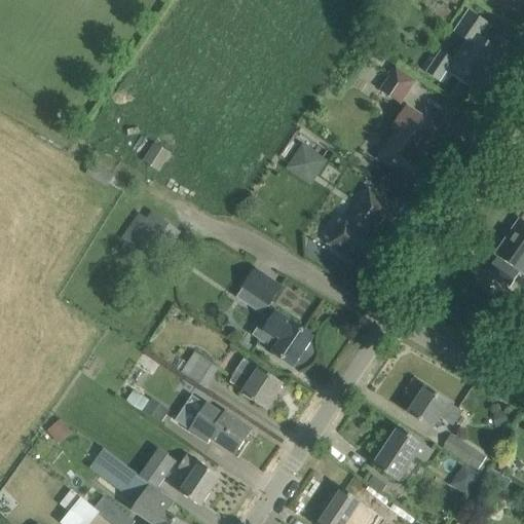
[(429,51),(420,67),(425,71),(424,71),(437,79),(438,78),(444,83),(450,74),(456,78),(456,82),(461,81),(478,92),(479,89),(480,89),(481,89),(482,89),(483,88),(484,88),(485,87),(486,86),(487,85),(488,84),(488,83),(488,82),(489,81),(489,80),(489,79),(489,78),(489,77),(488,76),(497,63),(492,59),(499,49),(482,37),(491,25),(474,12),(468,8),(453,29),(465,37),(451,58),(439,49),(436,55),(429,51)]
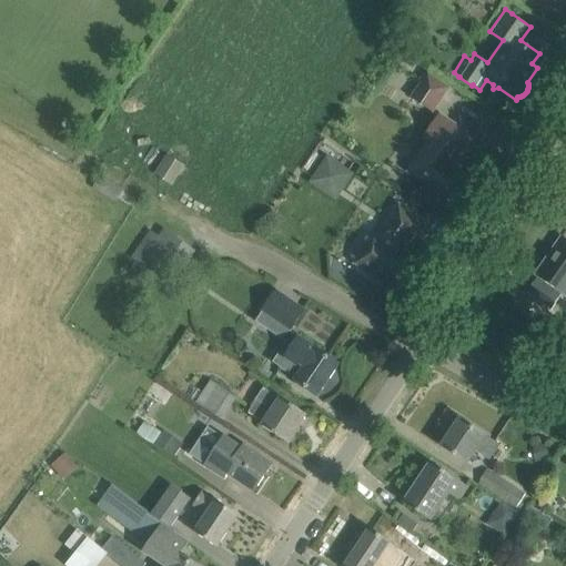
[(408,95),(430,111),(446,87),(425,72),(408,95)]
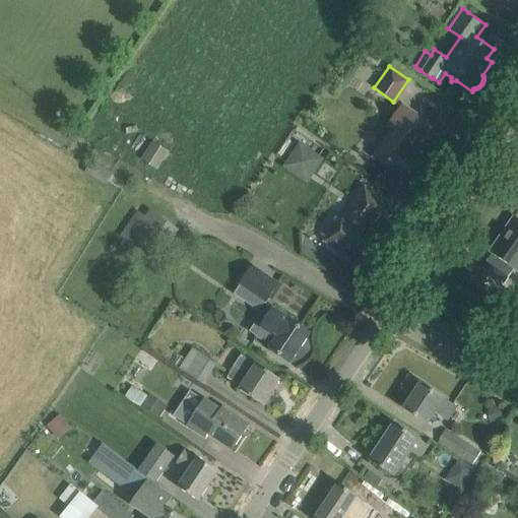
[(419,116),(403,105),(401,104),(389,122),(393,125),(373,154),(393,169),(395,166),(406,173),(418,156),(410,151),(428,126),(415,118),(417,116),(419,117),(419,116)]
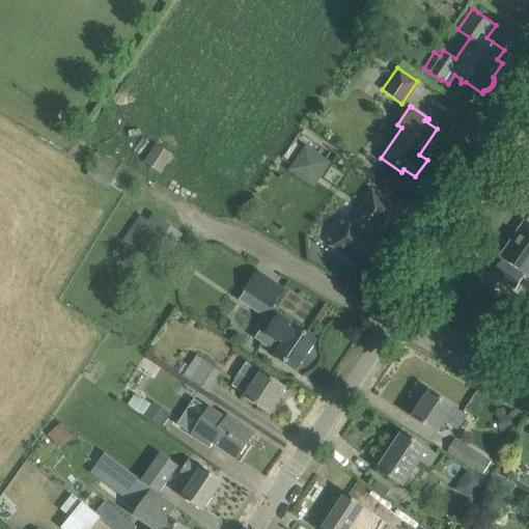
[(286,170),(312,187),(330,161),(304,143),(286,170)]
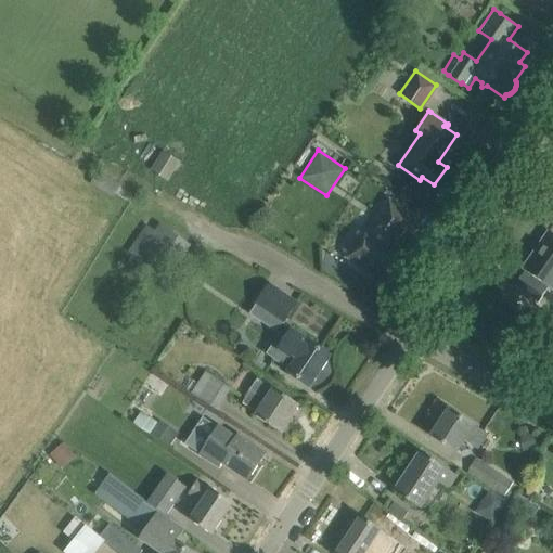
[(150,169),(167,180),(178,162),(161,151),(150,169)]
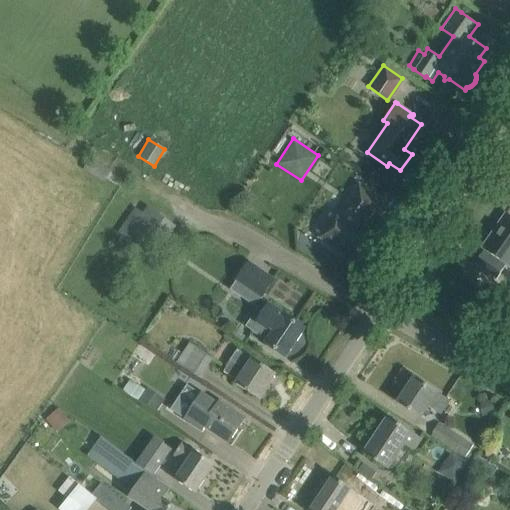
[(381,199),(365,187),(359,183),(339,213),(336,210),(318,235),(350,257),(368,232),(361,227),(371,212),(372,213),(381,199)]
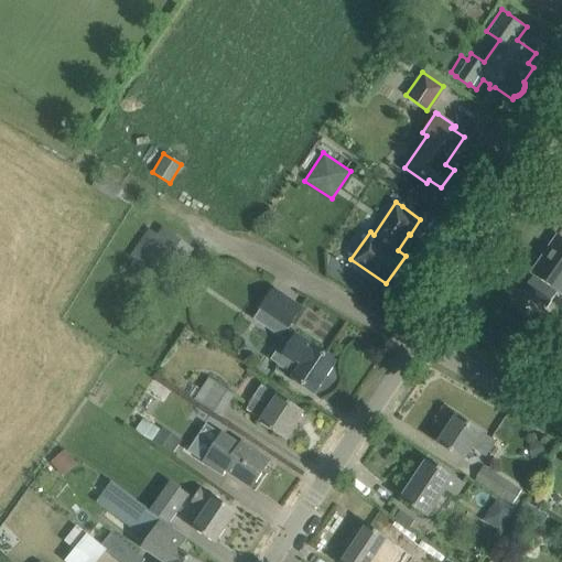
[(521,290),(544,305),(557,289),(561,292),(561,291),(561,237),(555,233),(529,270),(532,273),(521,290)]
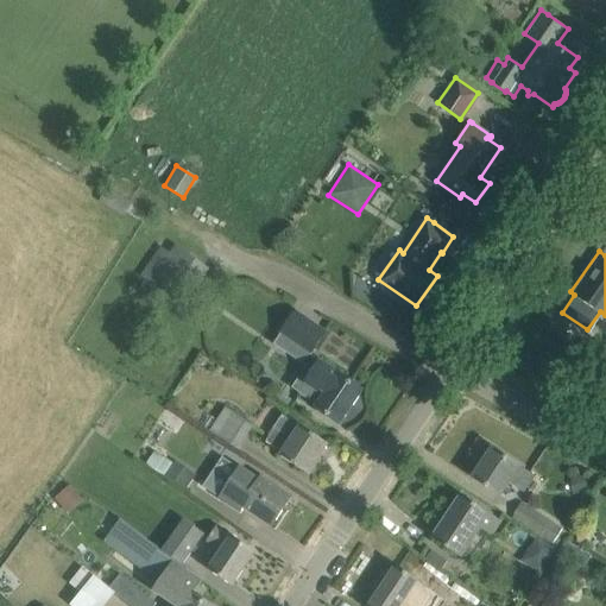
[(153,264),(144,279),(168,296),(194,258),(185,252),(180,260),(177,264),(169,275),(153,264)]
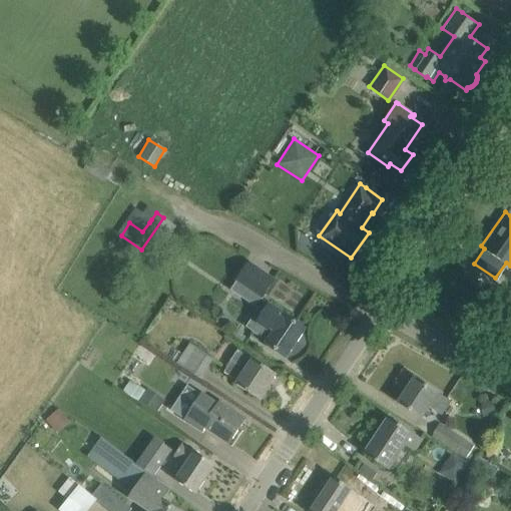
[(233,280),(260,299),(273,279),(246,261),(233,280)]
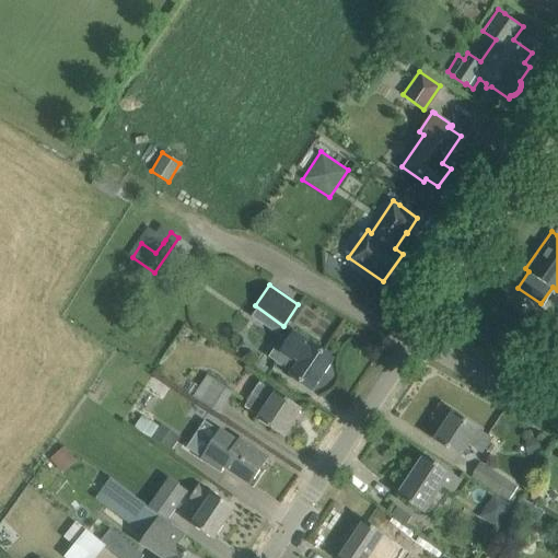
[(333,358),(314,346),(293,332),(274,360),(291,371),(290,373),(312,388),(333,358)]
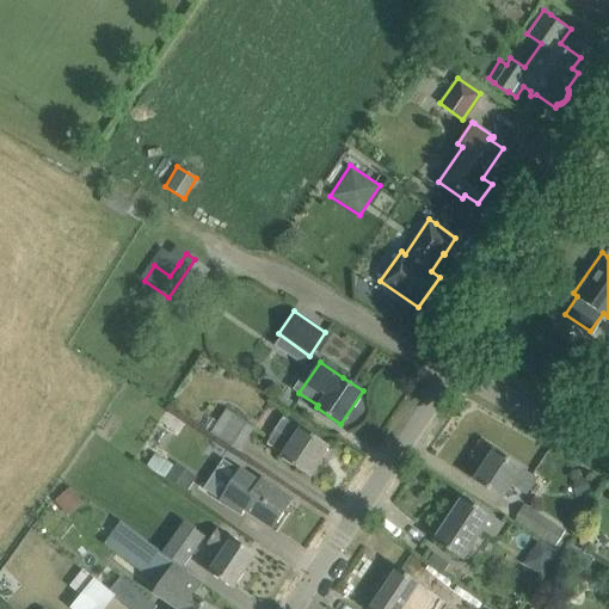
[(209,431),(237,449),(252,425),(225,407),(209,431)]
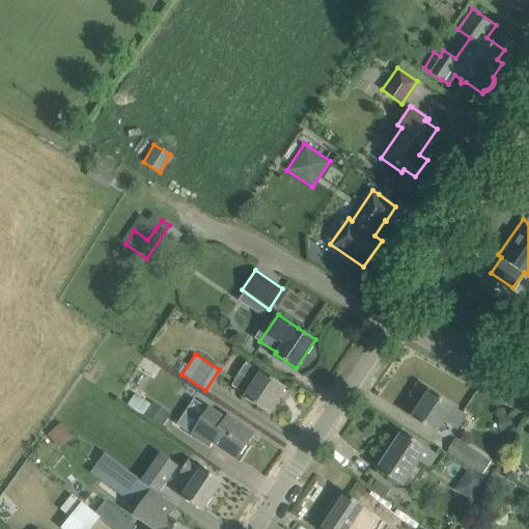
[(237,372),(238,373),(231,384),(246,393),(244,396),(267,412),(284,385),(245,360),(237,372)]
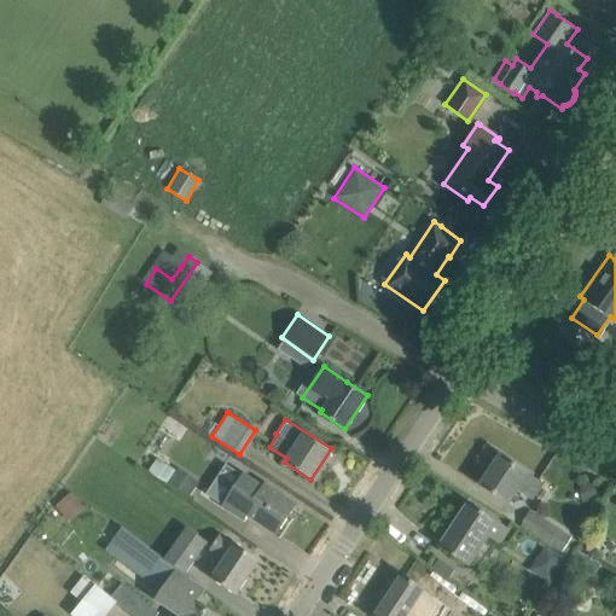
[(517,487),(532,497),(540,483),(526,474),(527,472),(499,454),(480,484),(507,503),(517,487)]
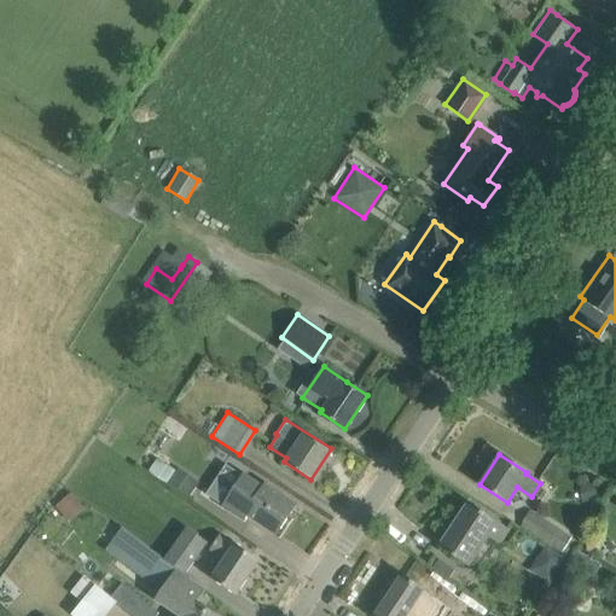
[(155,457),(146,469),(166,482),(166,481),(174,470),(155,457)]
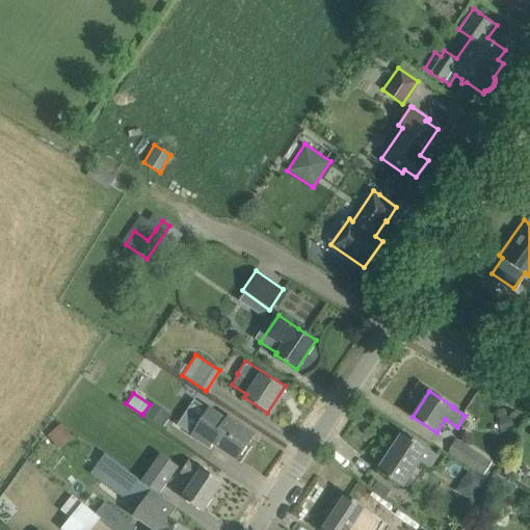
[(193,398),(176,424),(189,433),(189,434),(208,447),(211,442),(237,458),(253,433),(228,417),(227,418),(209,405),(207,407),(193,398)]
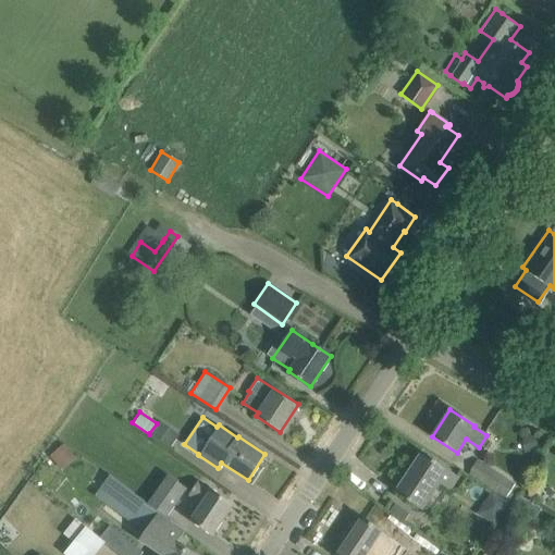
[(157,423),(149,433),(169,446),(176,435),(157,422),(157,423)]
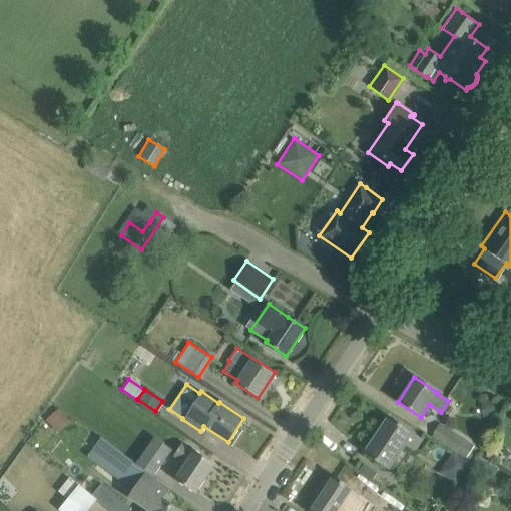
[(57,407),(44,417),(53,429),(67,419),(57,407)]
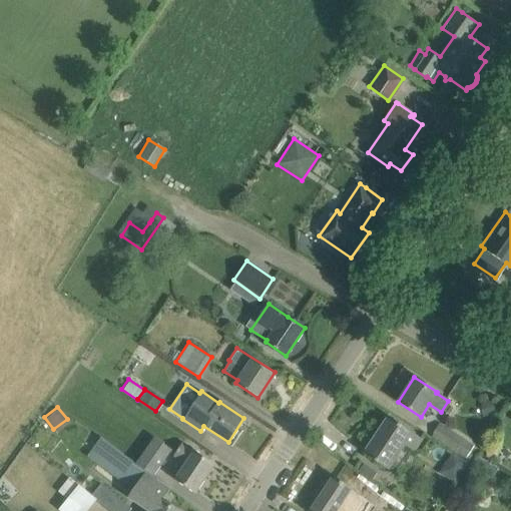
[(364,453),(387,468),(404,444),(413,450),(421,438),(388,416),(364,453)]
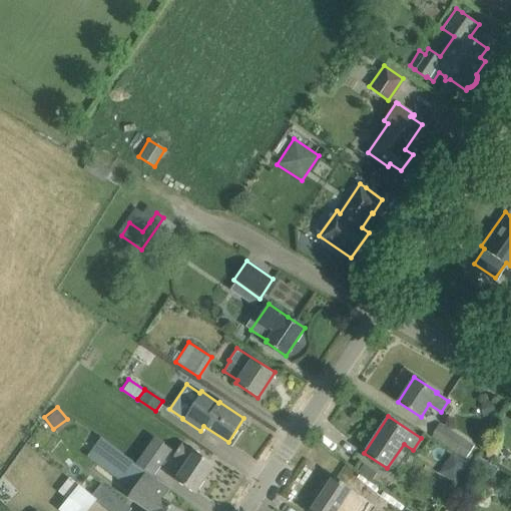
[(430,435),(464,457),(472,445),(438,423),(430,435)]
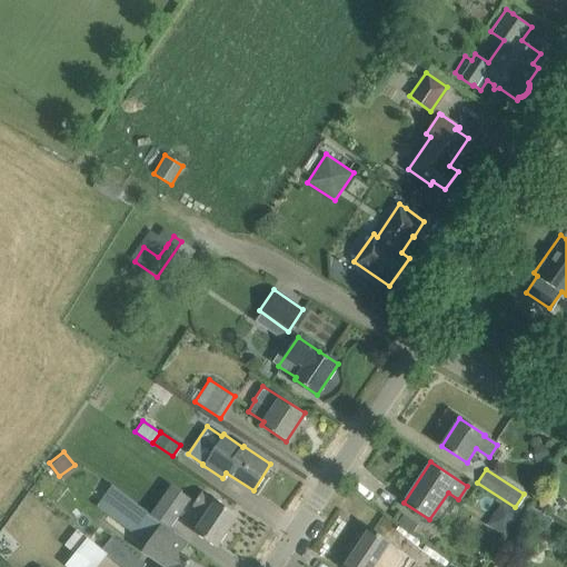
[(170,485),(150,514),(160,523),(160,524),(168,528),(189,497),(170,485)]
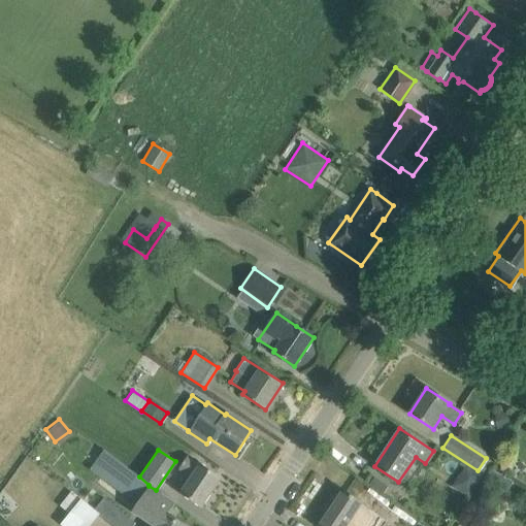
[(221,477),(203,465),(186,454),(177,465),(191,474),(179,492),(200,506),(221,477)]
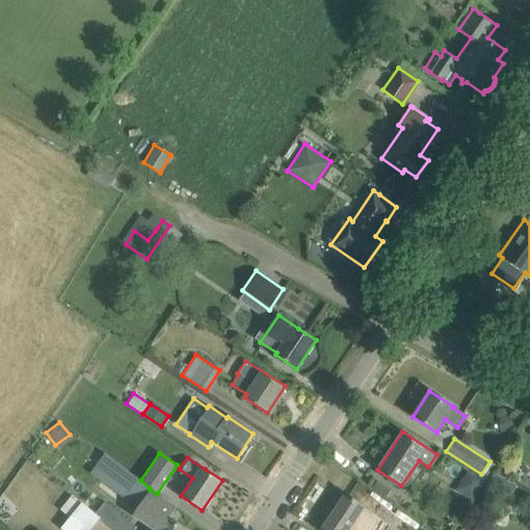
[(468,467),(460,478),(477,489),(484,478),(468,467)]
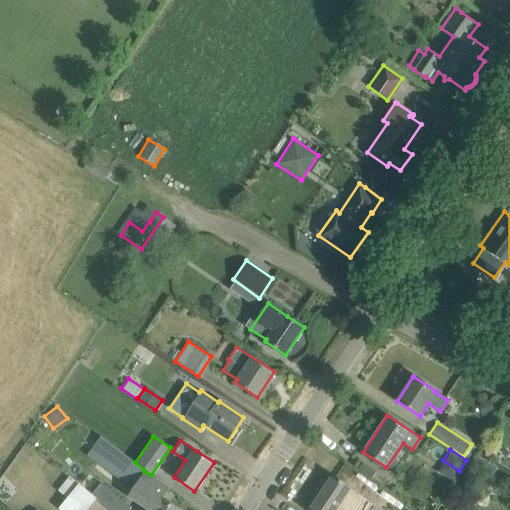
[(375,471),(361,461),(357,468),(370,478),(375,471)]
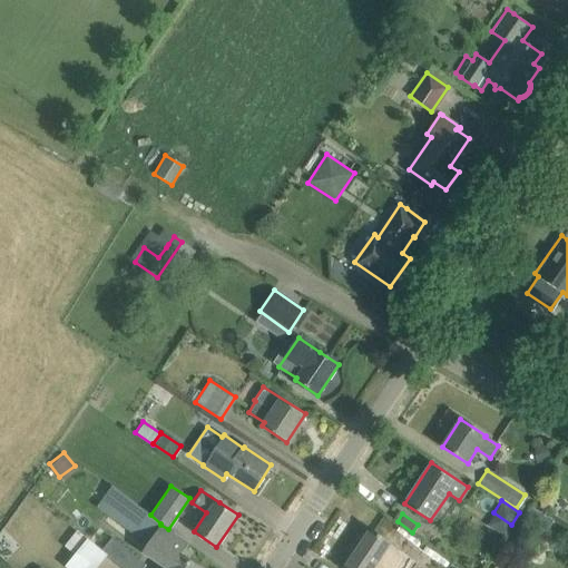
[(164,567),(199,567),(178,554),(187,541),(168,529),(160,525),(143,550),(166,566),(164,567)]
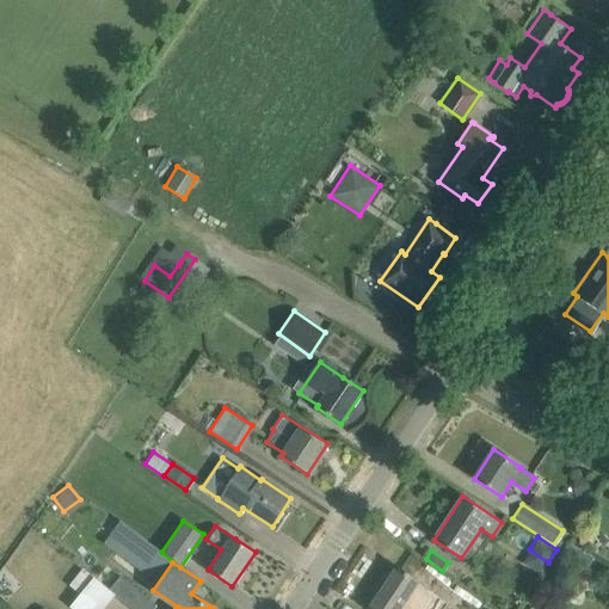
[(398,567),(369,608),(398,608),(406,598),(420,608),(431,608),(437,602),(430,597),(413,586),(417,580),(398,567)]
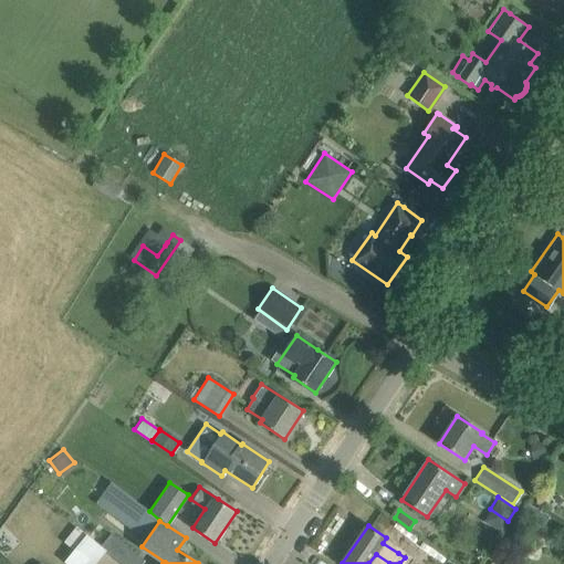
[(110,533),(101,545),(107,551),(124,563),(132,563),(138,556),(111,533),(110,533)]
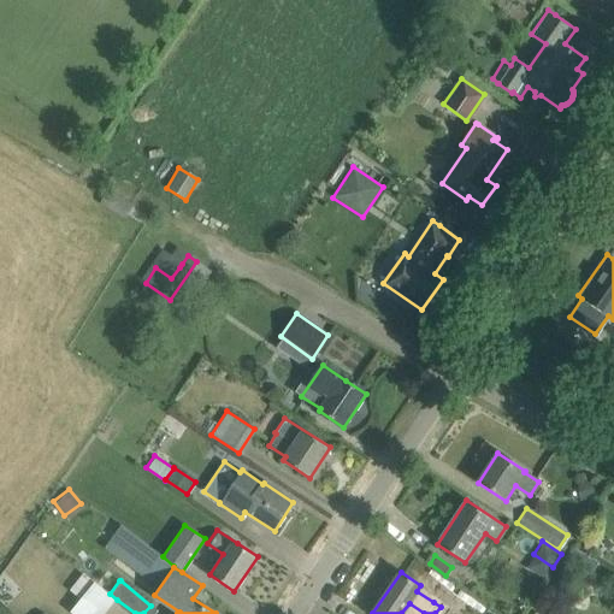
[(82,598),(69,613),(105,613),(117,600),(110,594),(95,583),(82,598)]
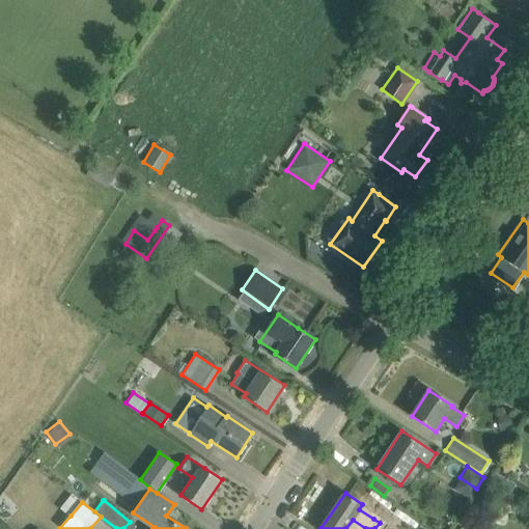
[(90,528),(116,528),(101,517),(90,528)]
